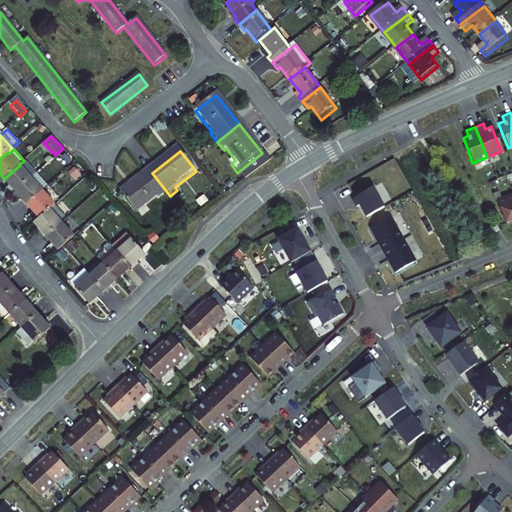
[(4,179),(16,193),(32,179),(20,165),(4,179)]
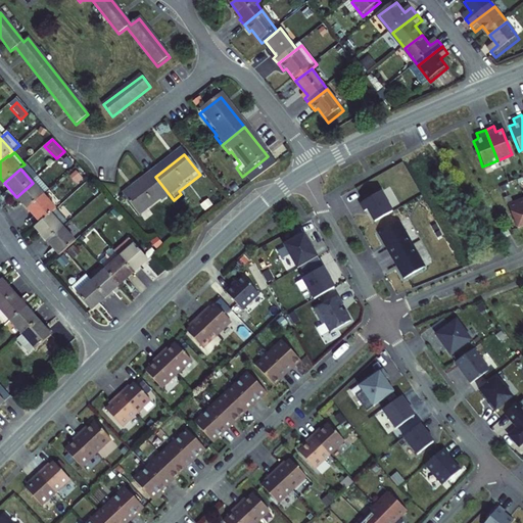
[(174,200),(155,177),(125,201),(142,222),(162,205),(164,207),(174,200)]
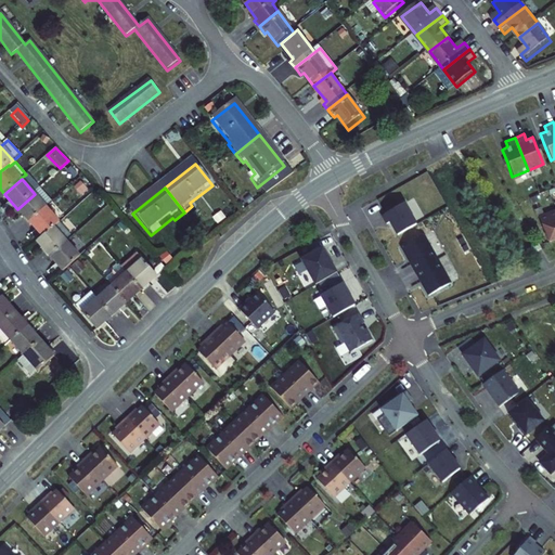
[(35,194),(17,209),(30,224),(48,209),(35,194)]
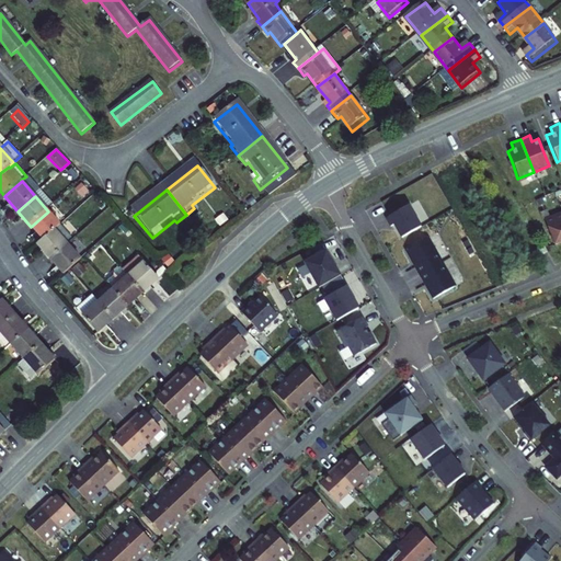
[(392,224),(400,238),(419,227),(407,205),(384,218),(389,226),(392,224)]
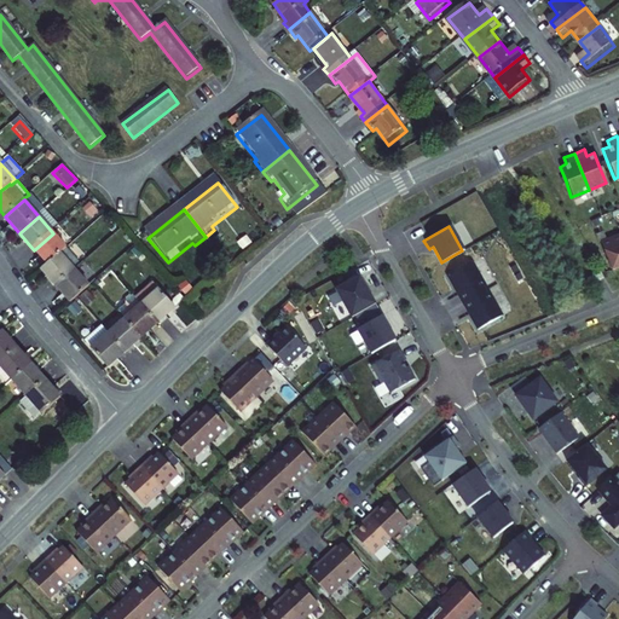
[(618,232),(599,241),(609,270),(618,265),(618,232)]
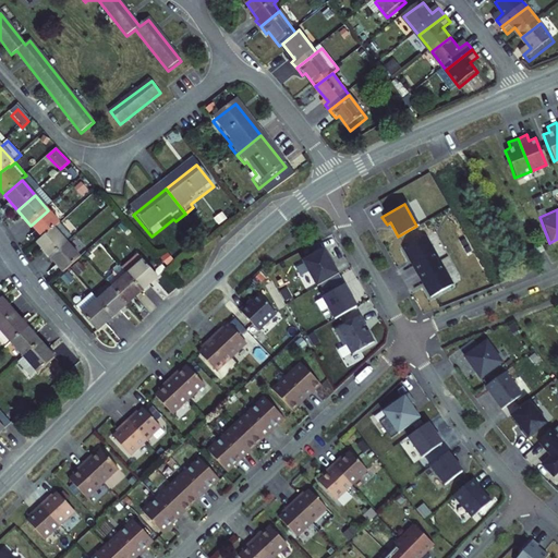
[(48,210),(31,226),(43,240),(57,228),(61,225),(48,210)]
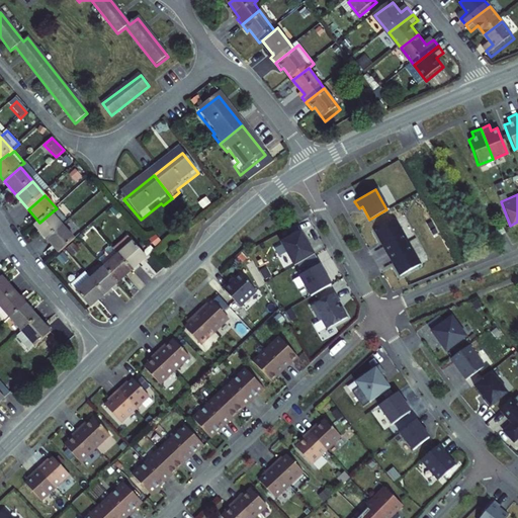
[(57,208),(39,223),(36,226),(49,240),(68,223),(57,208)]
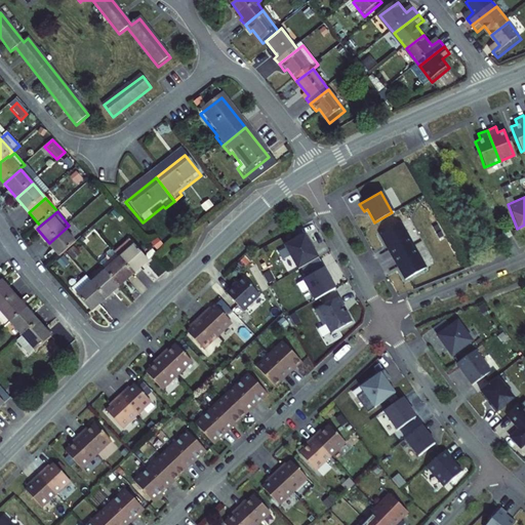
[(399,223),(377,235),(384,245),(386,244),(389,248),(387,249),(391,256),(396,264),(397,264),(399,268),(397,269),(403,279),(423,268),(399,223)]
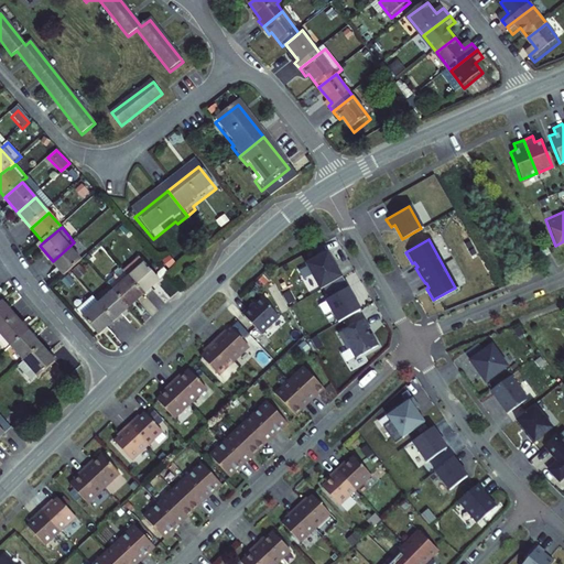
[(53,261),(66,277),(72,272),(84,262),(71,246),(53,261)]
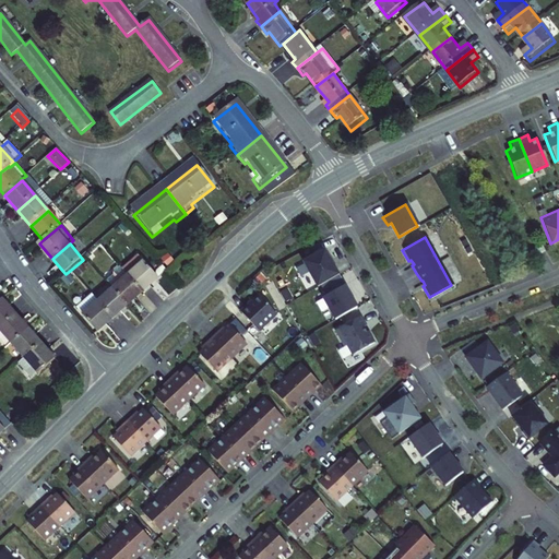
[(540,245),(532,250),(535,254),(544,250),(540,245)]
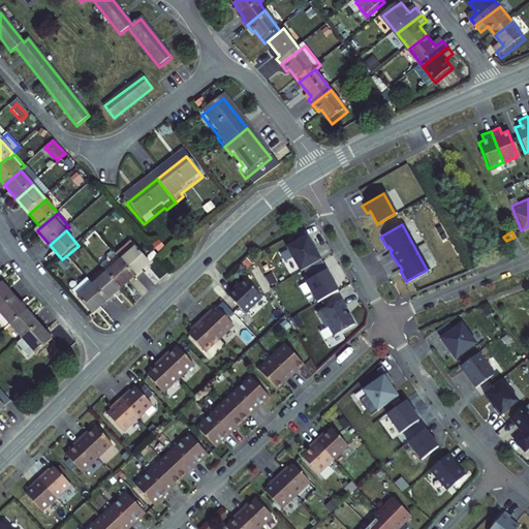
[(285,247),(299,271),(319,259),(315,252),(314,252),(305,236),(285,247)]
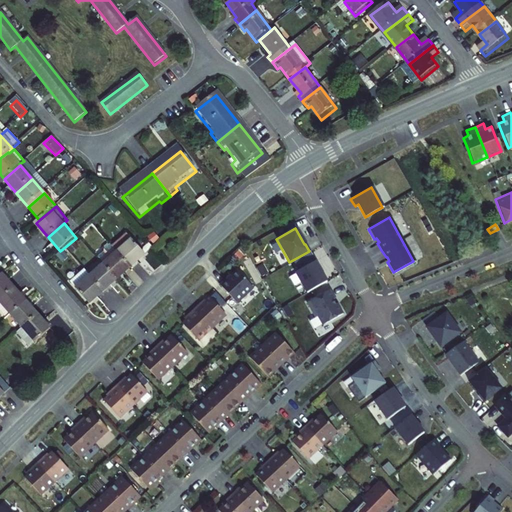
[(136,244),(122,257),(136,273),(150,260),(136,244)]
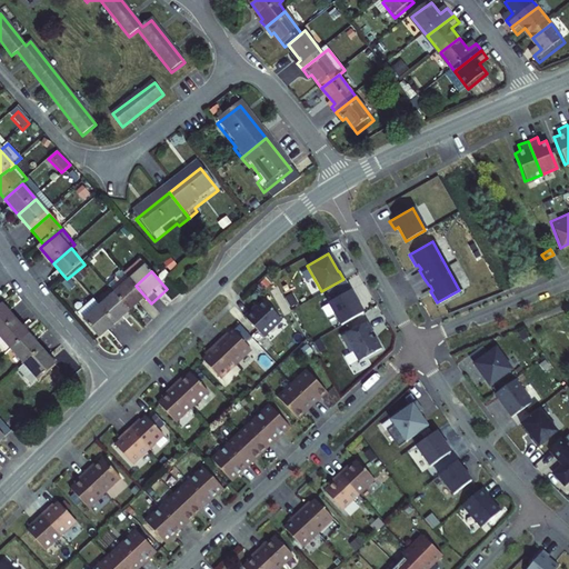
[(116,292),(121,299),(137,317),(151,303),(136,286),(128,277),(122,282),(122,287),(116,292)]
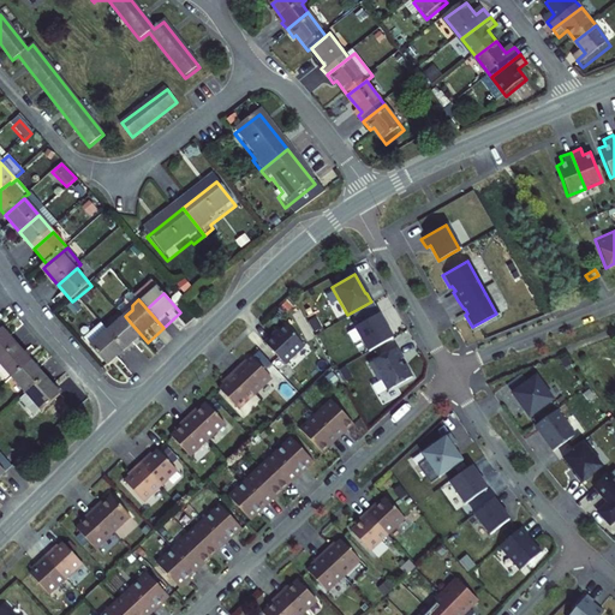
[(366,351),(392,338),(386,329),(376,314),(353,327),(366,351)]
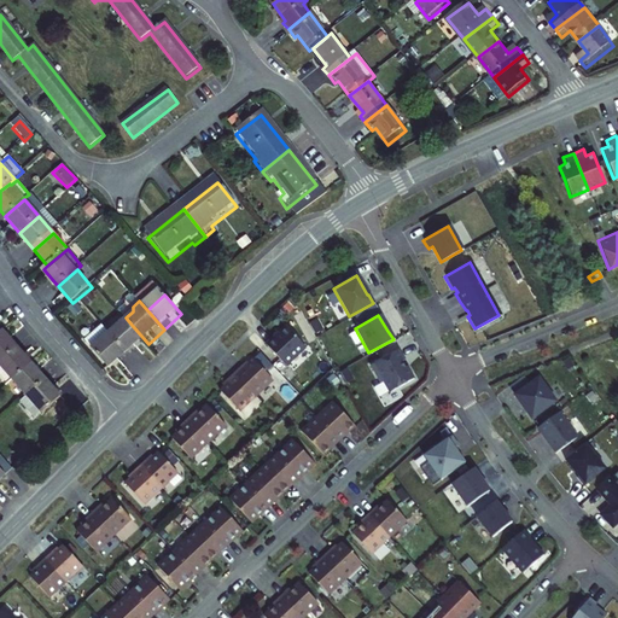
[(149,344),(132,325),(115,339),(132,359),(149,344)]
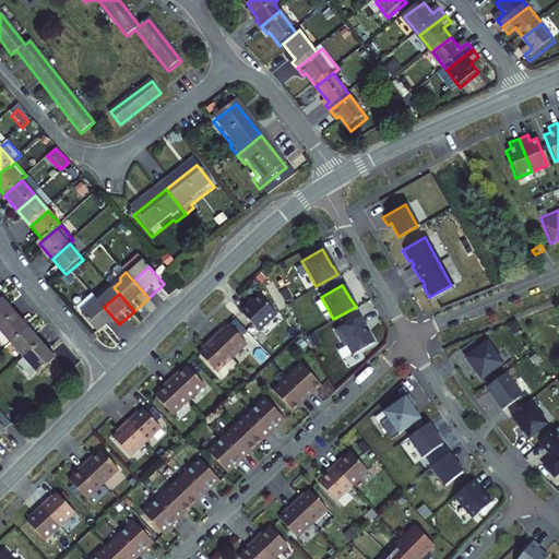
[(253,295),(246,302),(247,305),(256,297),(253,295)]
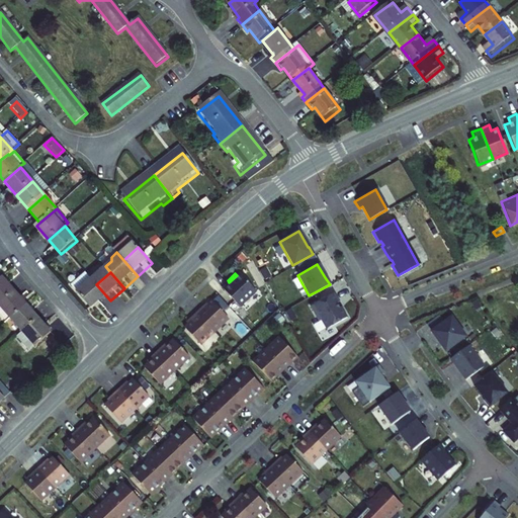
[(0,278),(0,300),(2,303),(17,288),(5,274),(1,278),(0,278)]
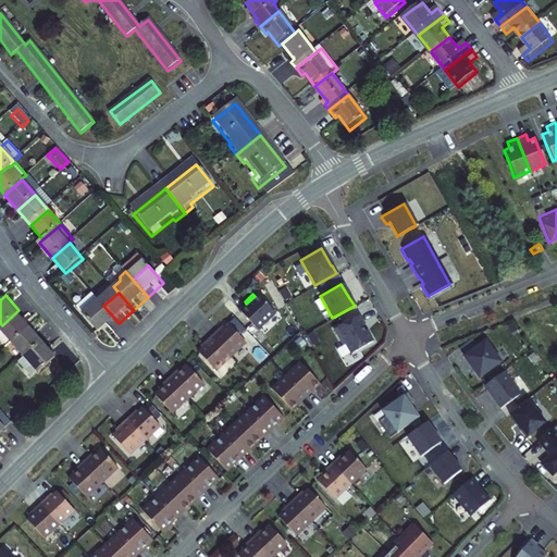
[(245,301),(236,309),(256,330),(272,314),(255,296),(246,304),(245,301)]
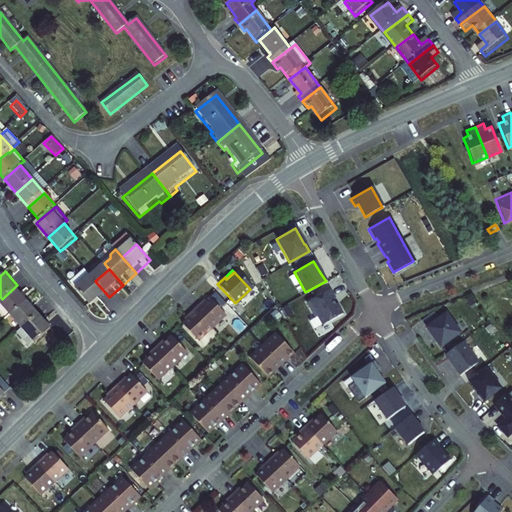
[(76,289),(94,310),(109,297),(95,281),(90,275),(76,289)]
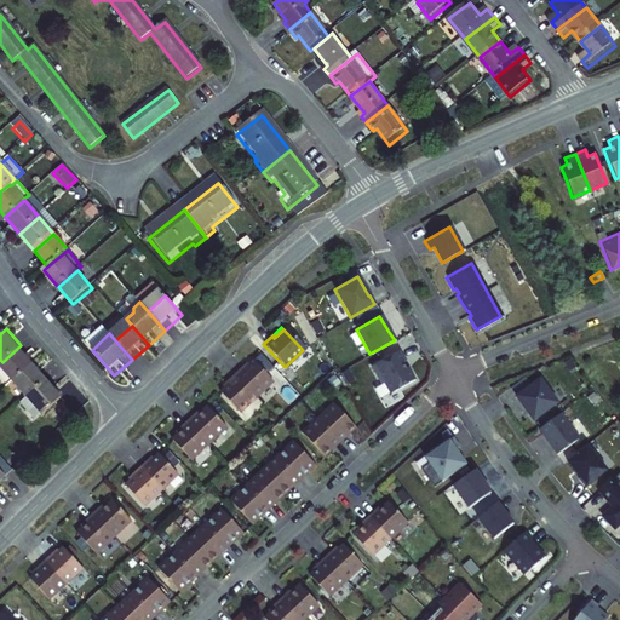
[(3,362),(16,378),(34,361),(21,345),(3,362)]
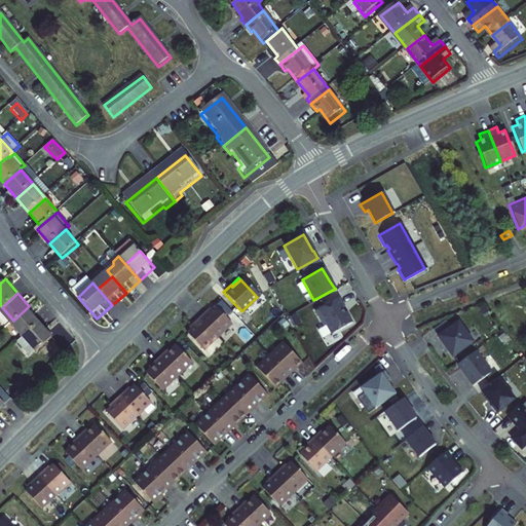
[(338,297),(314,310),(323,326),(325,325),(331,334),(350,323),(344,311),(343,312),(340,307),(343,305),(338,297)]
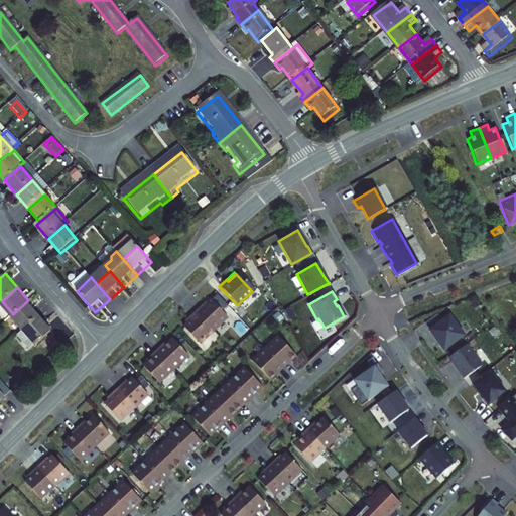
[(208,297),(201,304),(203,306),(210,299),(208,297)]
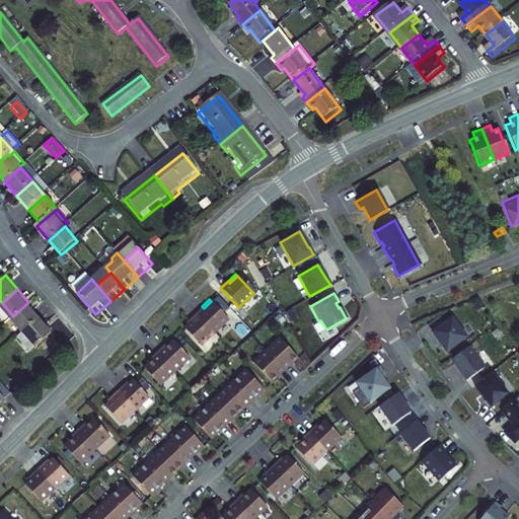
[(202,306),(195,312),(213,331),(227,318),(211,301),(204,308),(202,306)]
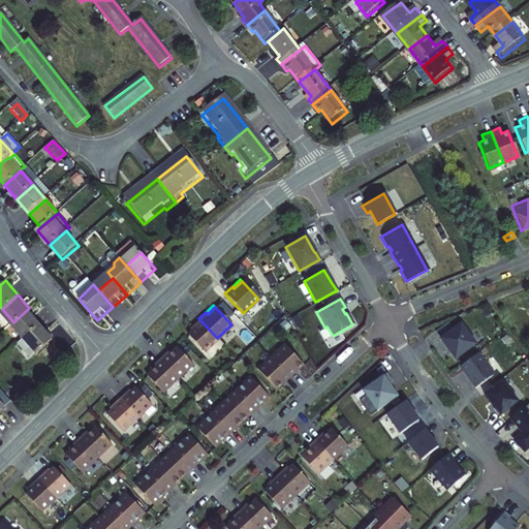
[(29,308),(13,322),(25,336),(41,322),(29,308)]
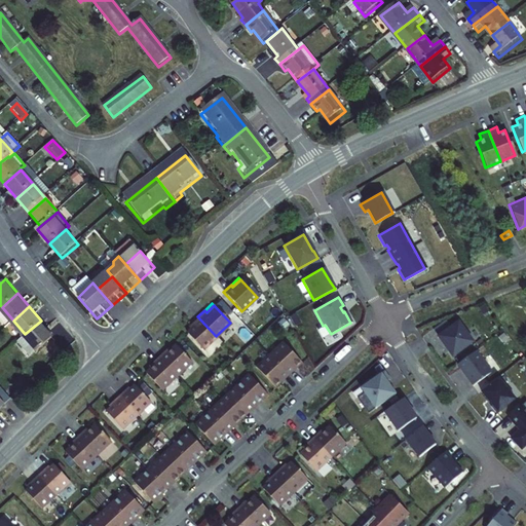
[(216,336),(197,316),(191,323),(193,325),(185,332),(201,349),(216,336)]
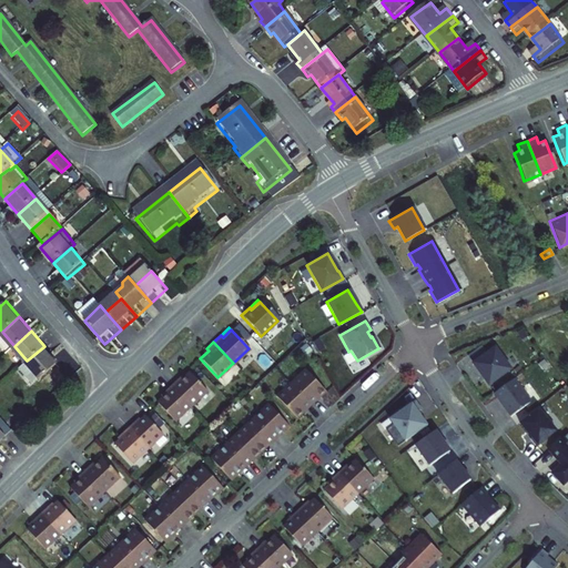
[(472,363),(485,353),(479,345),(466,355),(472,363)]
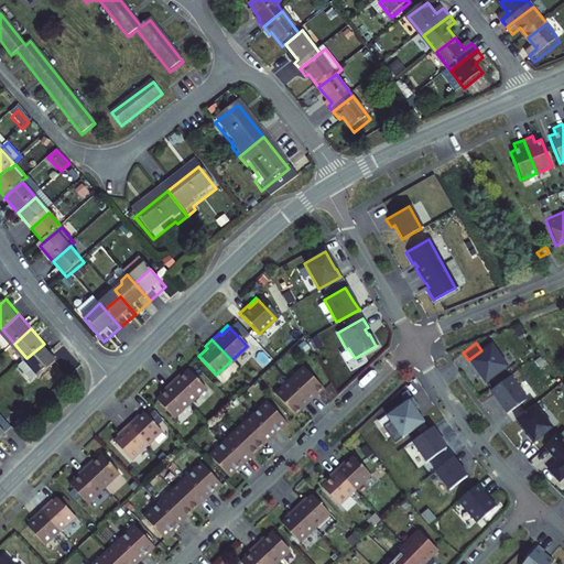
[(22,364),(34,378),(40,373),(41,373),(58,358),(44,344),(26,358),(22,364)]
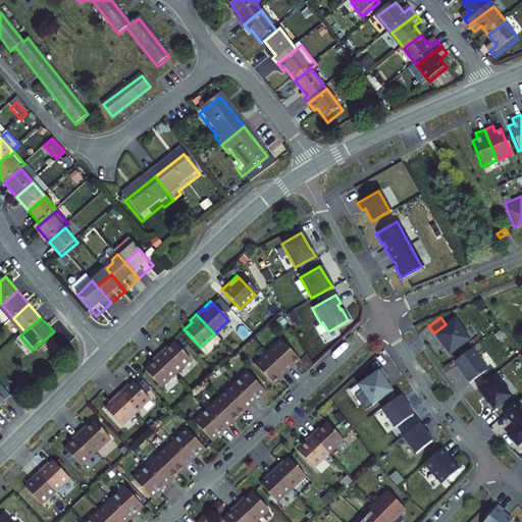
[(448,353),(467,338),(454,319),(446,324),(433,333),(448,353)]
